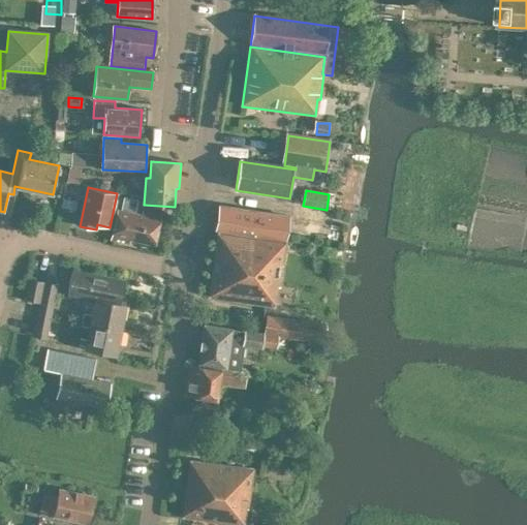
[(134,213),(137,199),(121,195),(119,210),(118,210),(113,240),(129,243),(130,240),(155,245),(161,214),(146,211),(145,215),(134,213)]
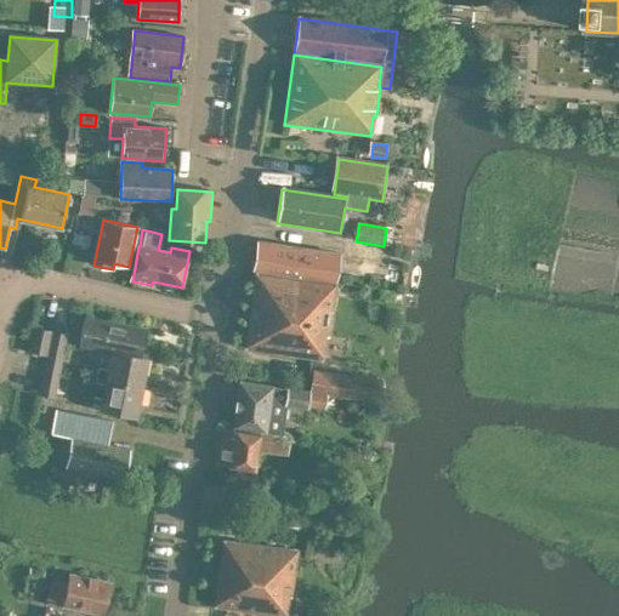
[(256,272),(336,283),(340,258),(260,246),(256,272)]
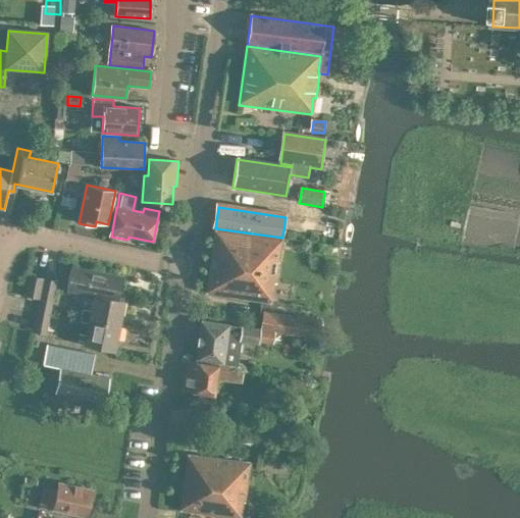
[(317,241),(335,244),(338,227),(334,223),(320,221),(317,241)]
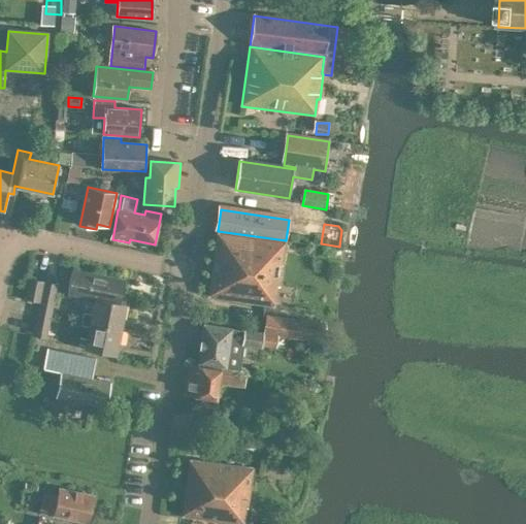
[(209,298),(274,307),(276,289),(280,289),(286,244),(219,235),(209,298)]
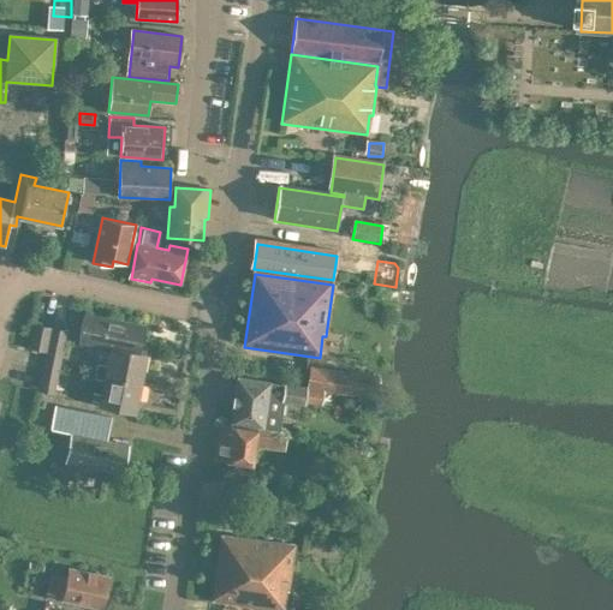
[(111,346),(140,353),(144,327),(84,315),(79,342),(111,348),(111,346)]
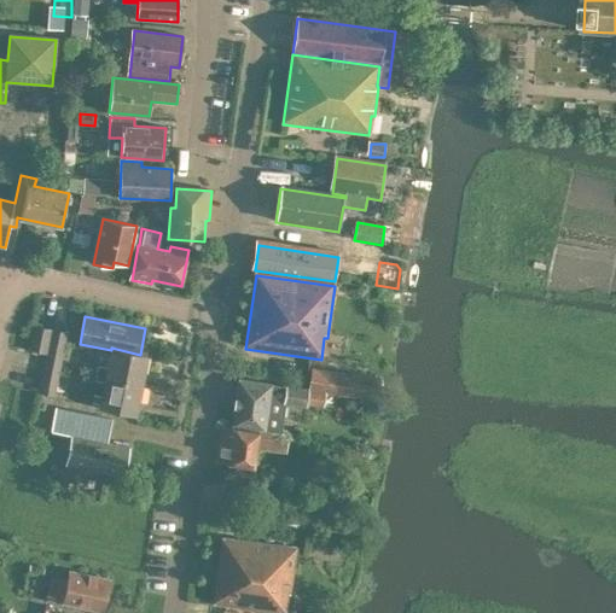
[(48,355),(62,357),(67,333),(36,326),(30,351),(48,355)]
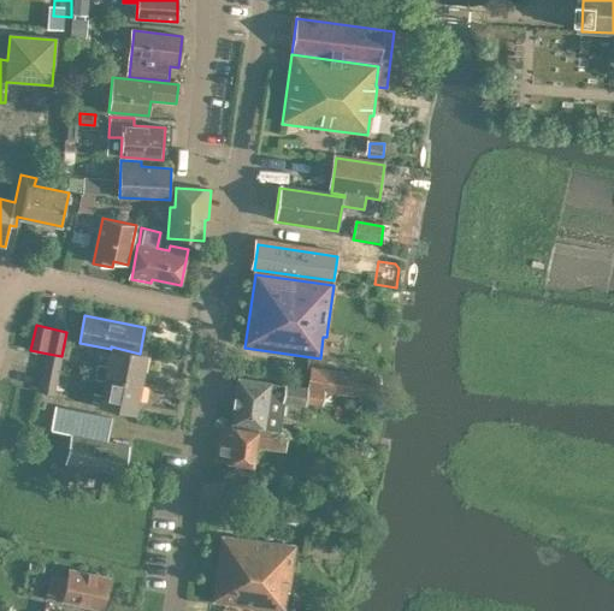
[(105,377),(141,385),(147,355),(140,354),(111,346),(111,349),(105,377)]
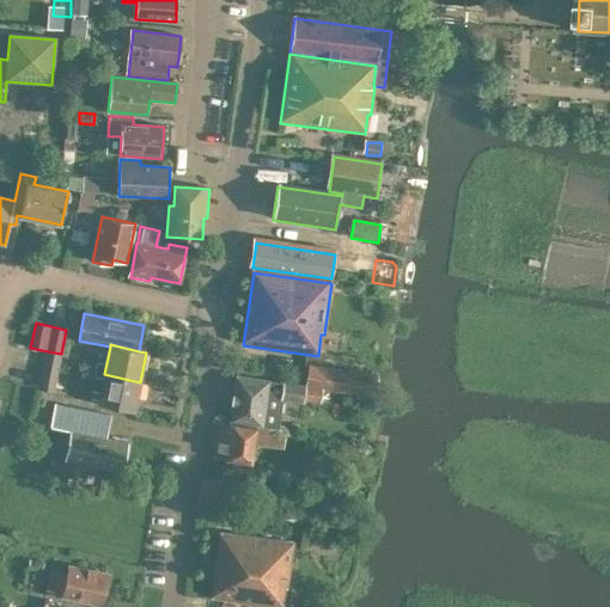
[(44,371),(58,373),(61,354),(48,351),(44,371)]
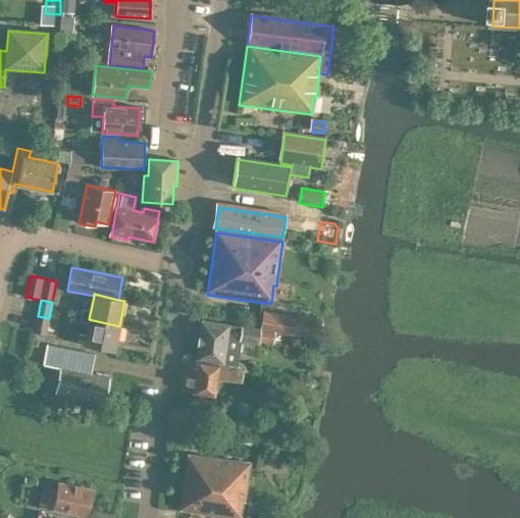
[(275,334),(318,341),(321,322),(263,314),(261,328),(276,330),(275,334)]
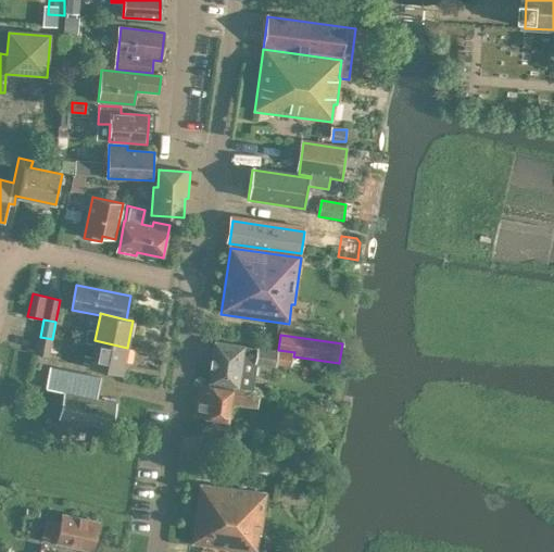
[(37,354),(49,358),(52,339),(40,337),(37,354)]
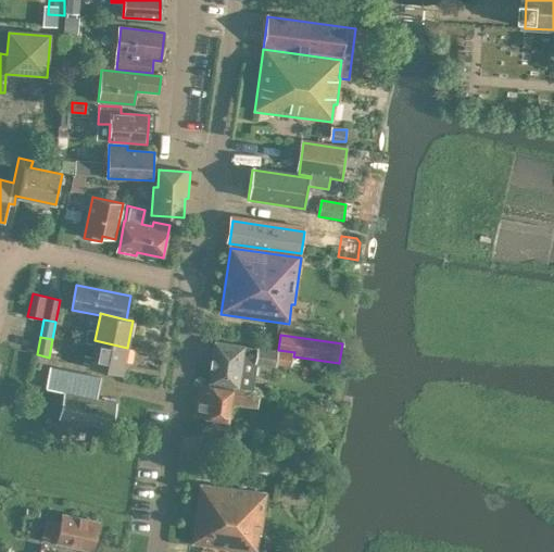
[(90,366),(122,374),(127,348),(95,340),(90,366)]
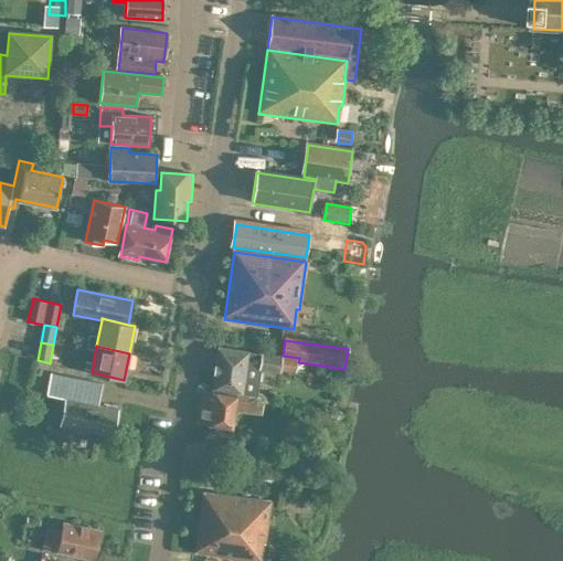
[(243,394),(258,398),(262,371),(280,373),(280,371),(297,373),(298,362),(299,358),(283,356),(283,360),(221,349),(214,390),(243,394)]
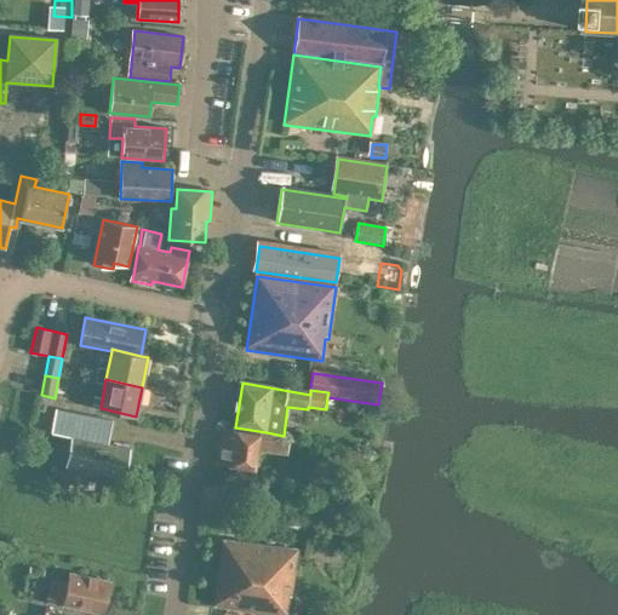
[(79,430),(110,435),(113,415),(81,411),(79,430)]
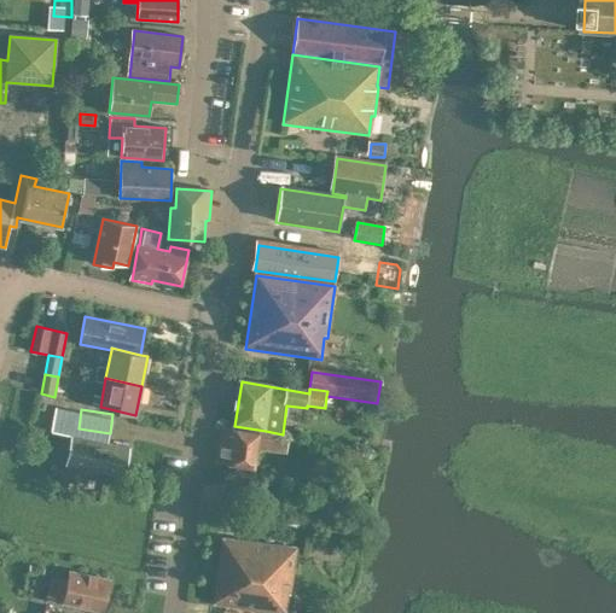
[(288,454),(290,439),(260,436),(260,435),(224,428),(218,463),(254,468),(257,450),(288,454)]
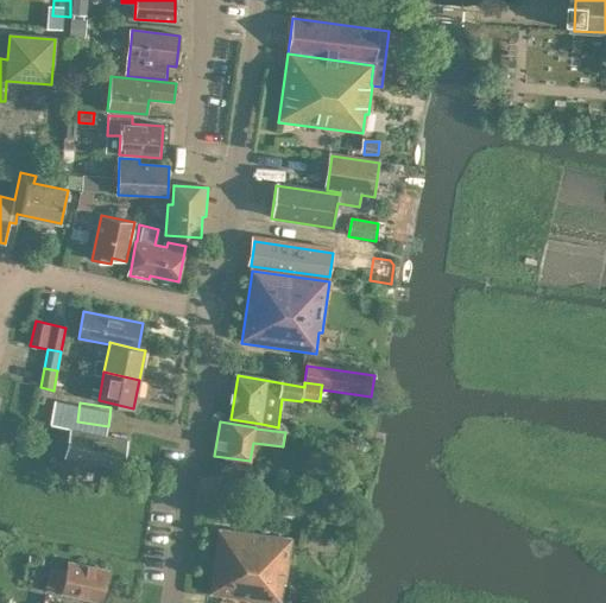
[(65,458),(120,469),(126,440),(71,429),(65,458)]
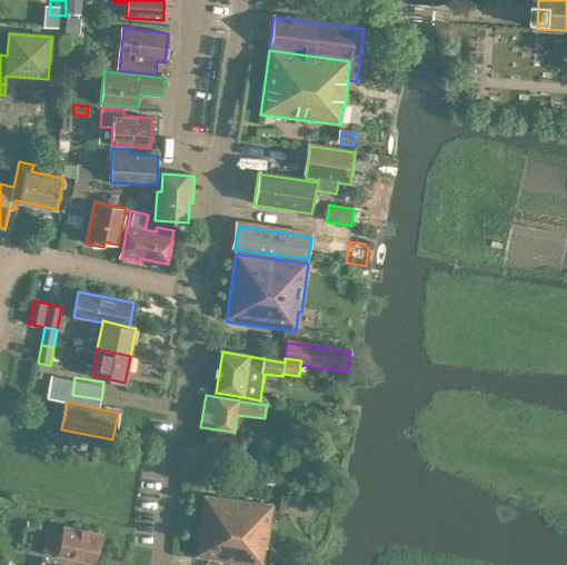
[(197,558),(234,564),(264,564),(266,551),(268,551),(274,507),(207,497),(197,558)]
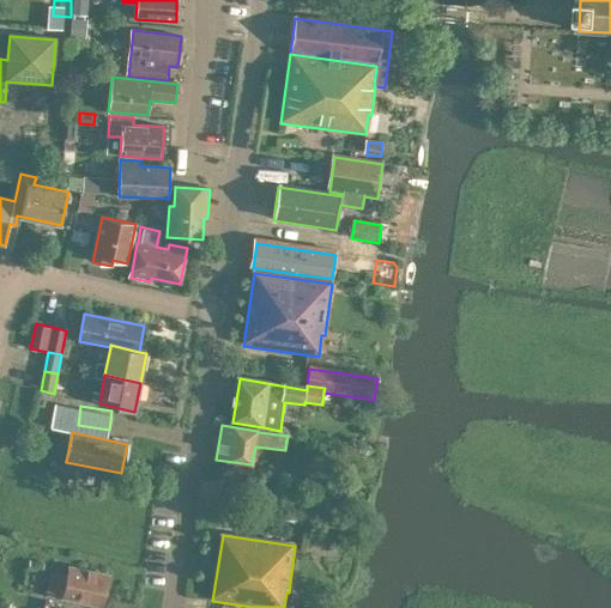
[(62,597),(102,606),(108,575),(68,566),(67,577),(50,573),(47,590),(62,594),(62,597)]
